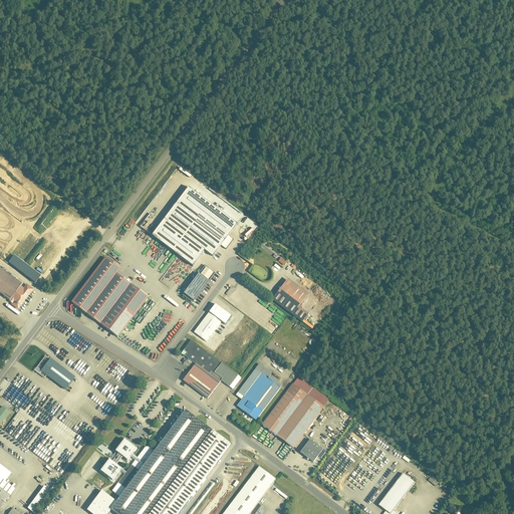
[(189,187),(153,236),(194,267),(206,251),(214,257),(222,245),(226,248),(233,239),(229,236),(238,223),(189,187)]
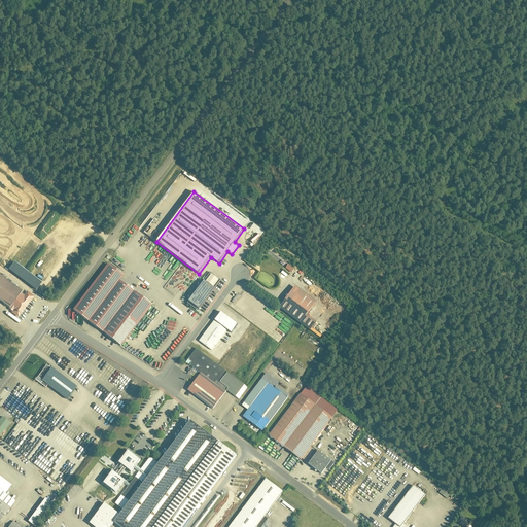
[(109,264),(74,310),(120,345),(151,303),(119,280),(124,274),(109,264)]
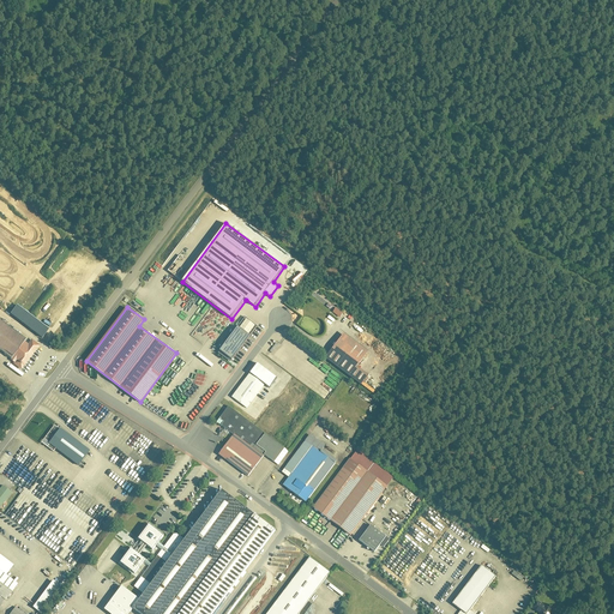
[(337,307),(332,314),(339,319),(344,313),(337,307)]
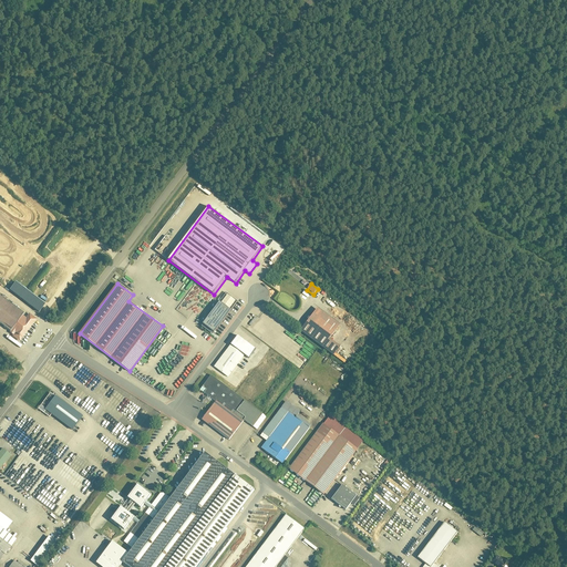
[(237,300),(226,292),(202,327),(213,334),(237,300)]
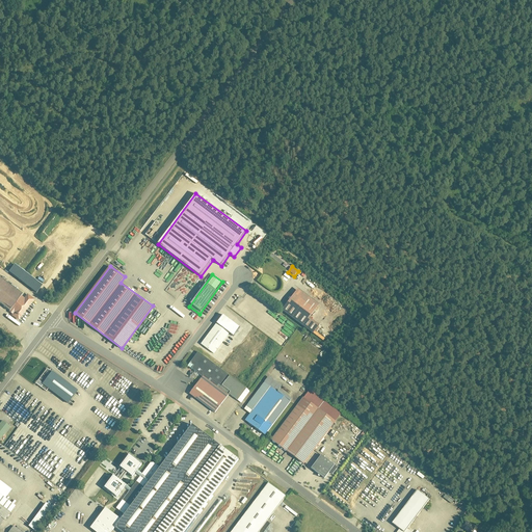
[(21,294),(0,277),(0,303),(8,311),(6,313),(18,321),(34,299),(23,291),(21,294)]
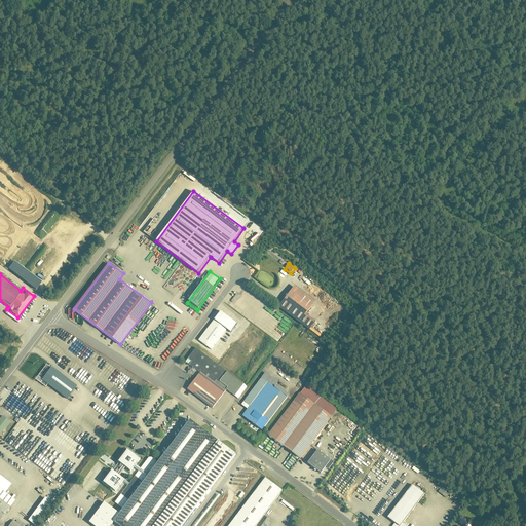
[(314,303),(294,287),(277,309),(307,332),(315,321),(306,314),(314,303)]
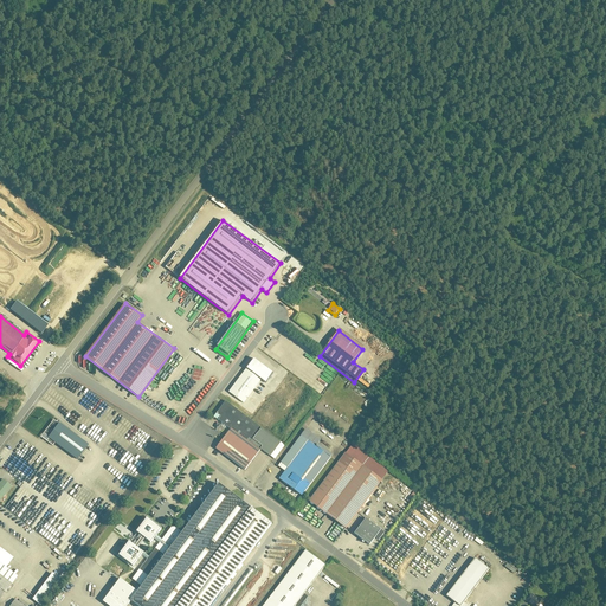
[(253,360),(229,394),(244,405),(262,381),(265,384),(274,374),(253,360)]
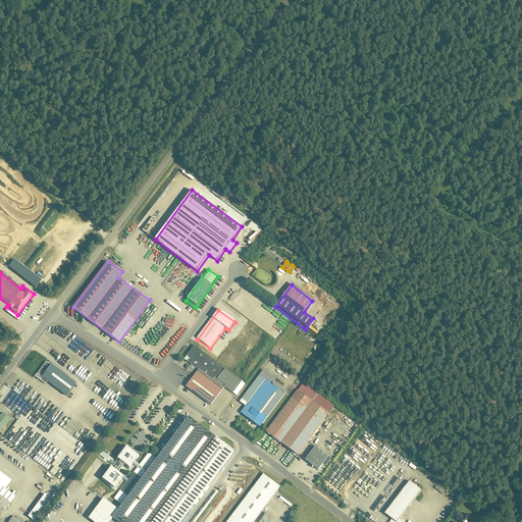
[(194,346),(184,360),(231,394),(242,379),(194,346)]
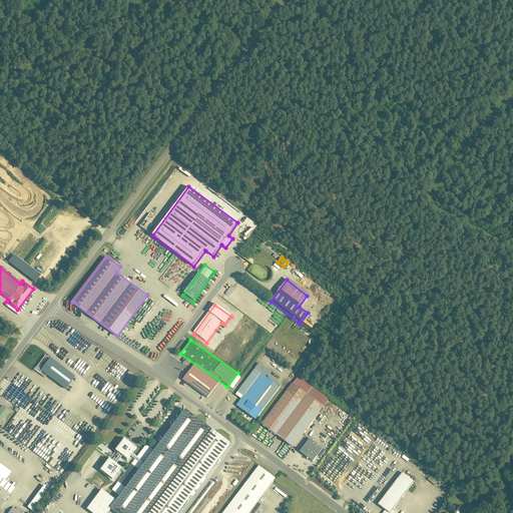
[(50,359),(41,371),(65,389),(74,376),(50,359)]
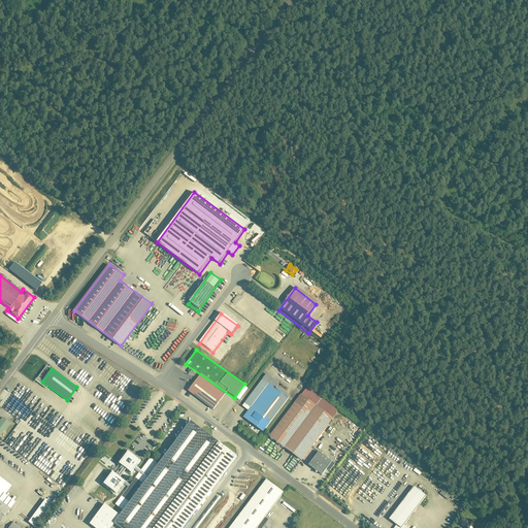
[(266,374),(244,403),(250,408),(242,418),(263,433),(288,401),(274,391),(279,385),(266,374)]
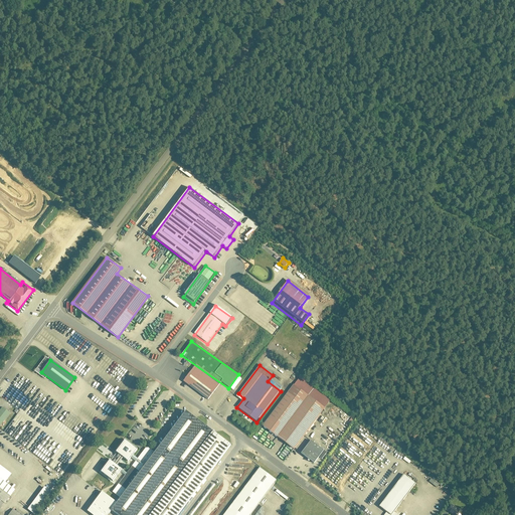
[(293,385),(263,427),(295,451),(325,408),(312,398),(319,388),(301,376),(294,386),(293,385)]
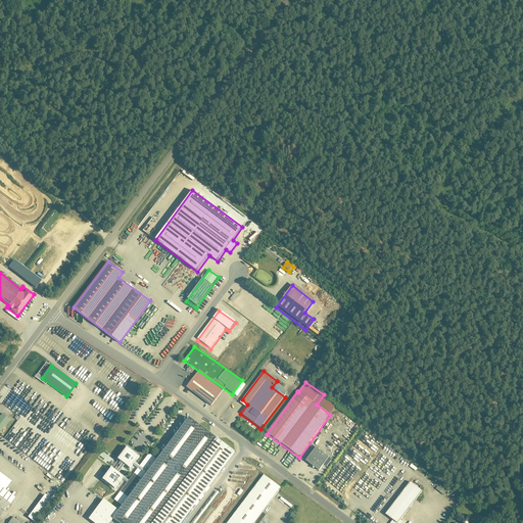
[(0,430),(9,420),(2,415),(0,417),(0,430)]
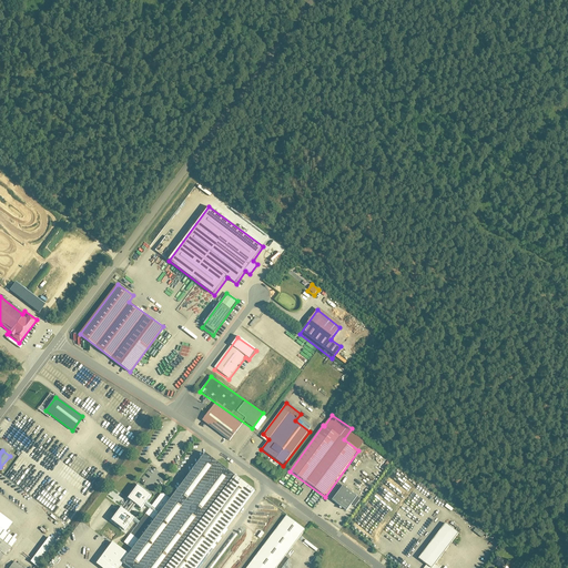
[(132,549),(128,555),(112,544),(95,565),(99,567),(119,567),(122,565),(127,567),(198,567),(255,492),(204,454),(170,499),(132,549)]
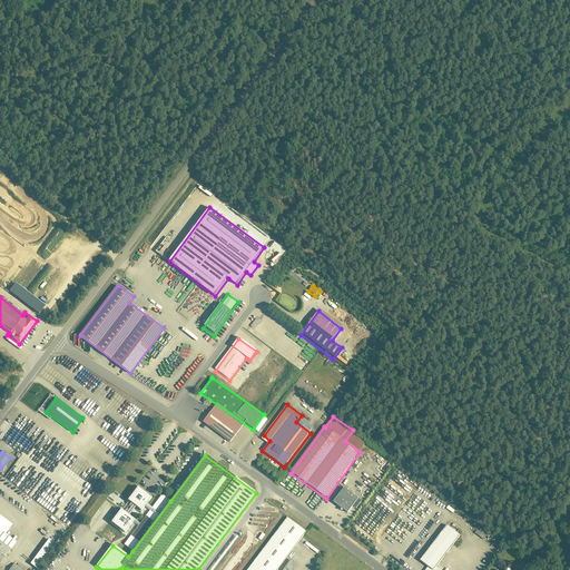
[(121,512),(111,524),(125,533),(133,523),(138,528),(139,526),(134,522),(135,521),(130,517),(136,509),(141,512),(146,507),(151,510),(153,509),(148,504),(153,499),(138,489),(128,502),(133,507),(127,516),(121,512)]
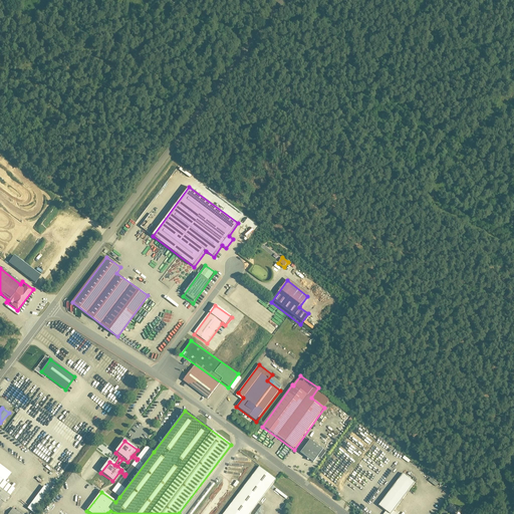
[(309,441),(300,454),(313,463),(322,450),(309,441)]
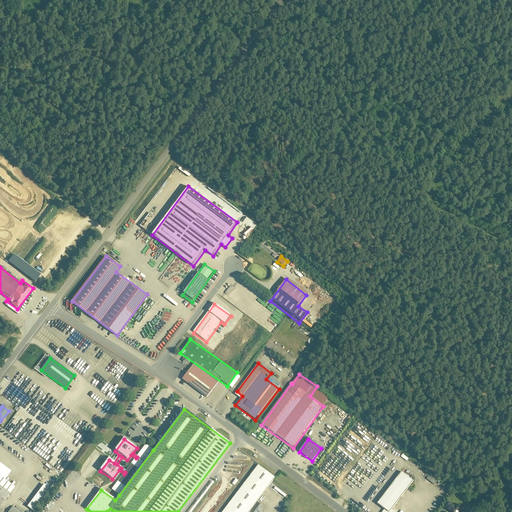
[(148,446),(145,446),(137,457),(136,458),(125,472),(124,474),(112,490),(119,495),(153,450),(148,446)]
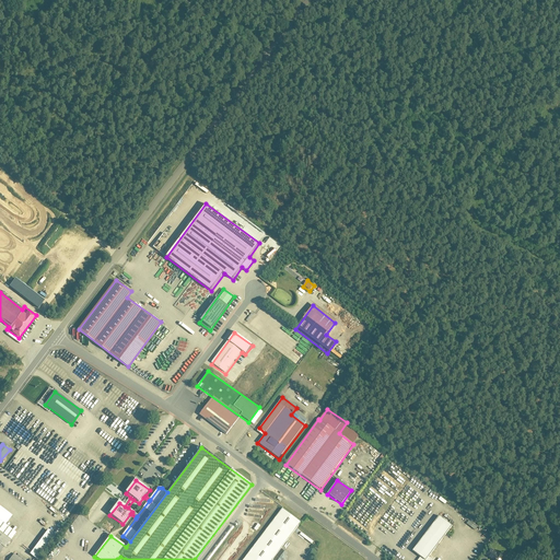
[(282,509),(244,559),(273,559),(302,523),(282,509)]
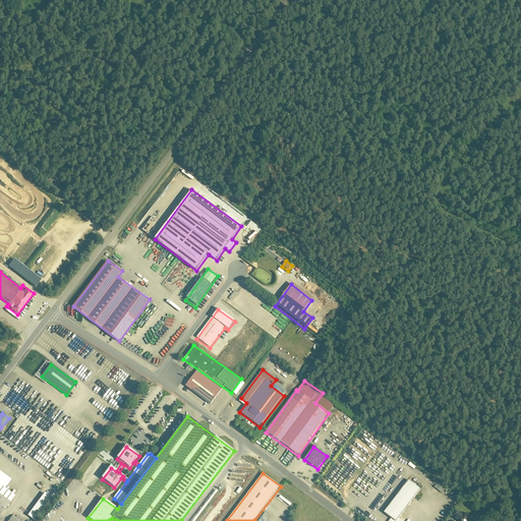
[(408,480),(384,513),(392,518),(389,520),(403,520),(405,519),(401,516),(421,489),(408,480)]
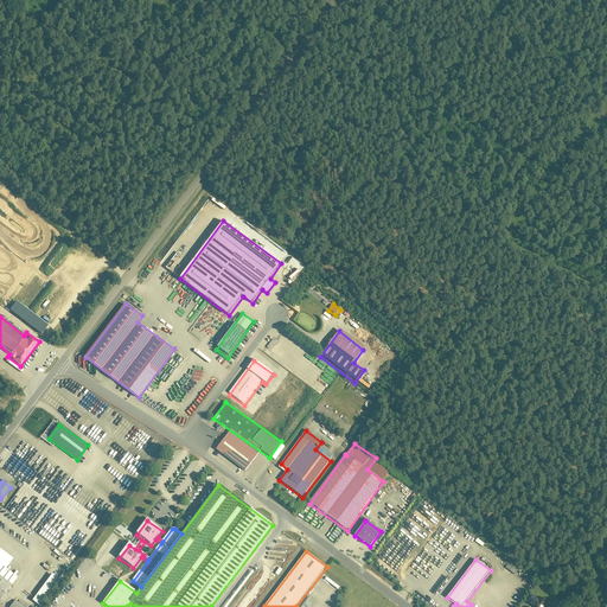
[(18,577),(0,564),(0,595),(6,588),(10,589),(18,577)]
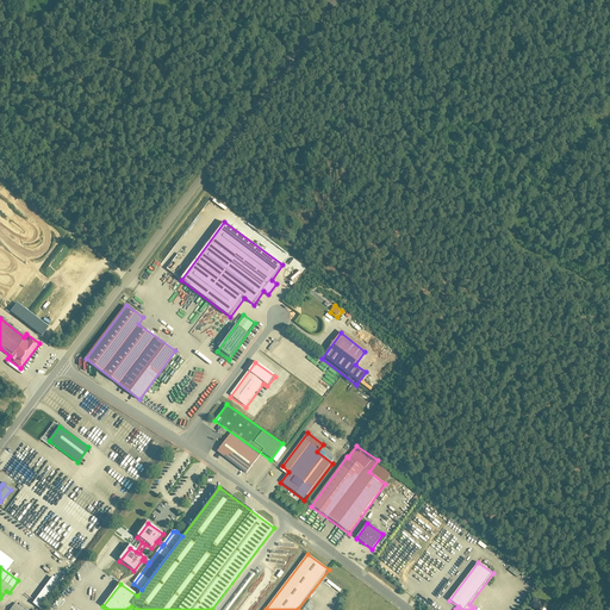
[(53,577),(33,604),(41,609),(42,609),(62,584),(53,577)]
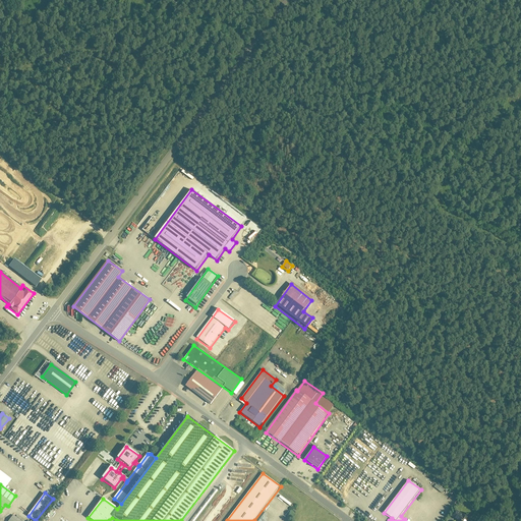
[(457,511),(453,517),(458,520),(468,520),(470,519),(463,515),(463,516),(457,511)]
